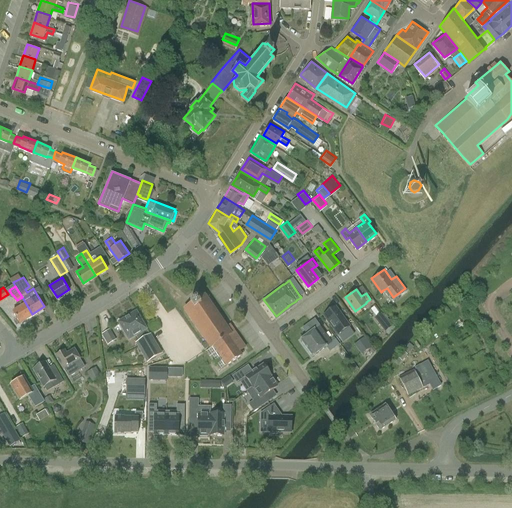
[(239,348),(245,344),(233,326),(232,324),(230,323),(227,325),(205,292),(198,297),(196,295),(193,297),(190,300),(191,302),(184,307),(211,345),(214,343),(227,362),(241,352),(239,348)]
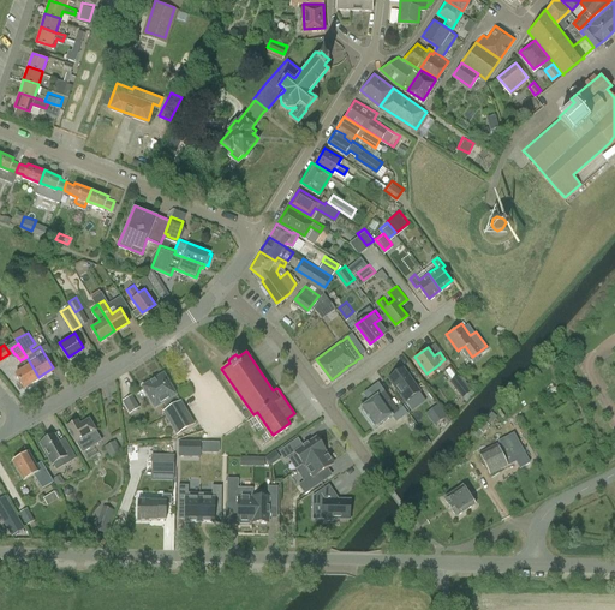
[(39,377),(30,363),(15,371),(23,386),(39,377)]
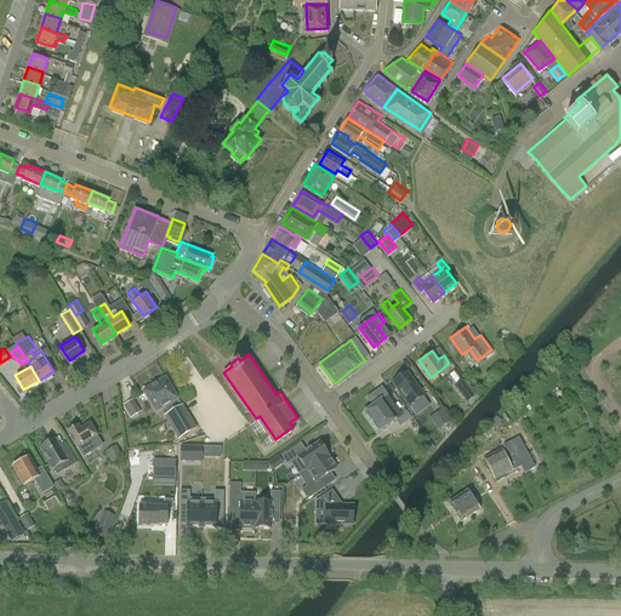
[(423,392),(406,369),(393,380),(410,403),(423,392)]
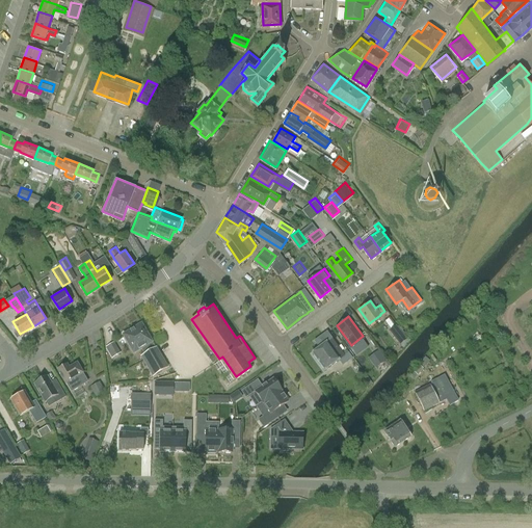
[(134,350),(147,342),(151,348),(141,353),(154,373),(167,365),(156,345),(141,321),(123,332),(134,350)]
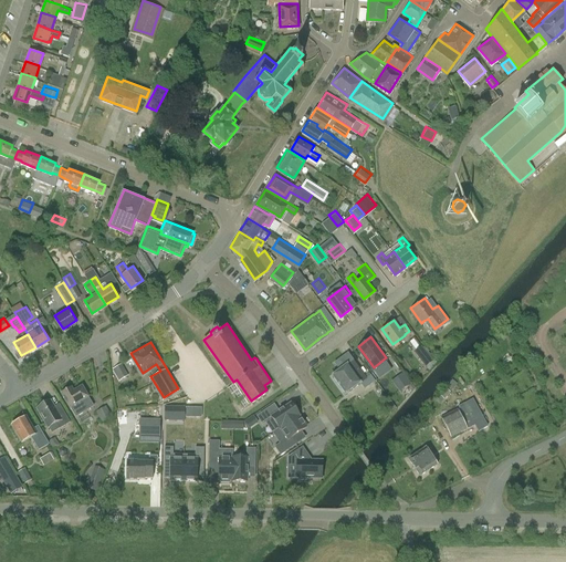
[(415,349),(426,363),(432,357),(421,344),(415,349)]
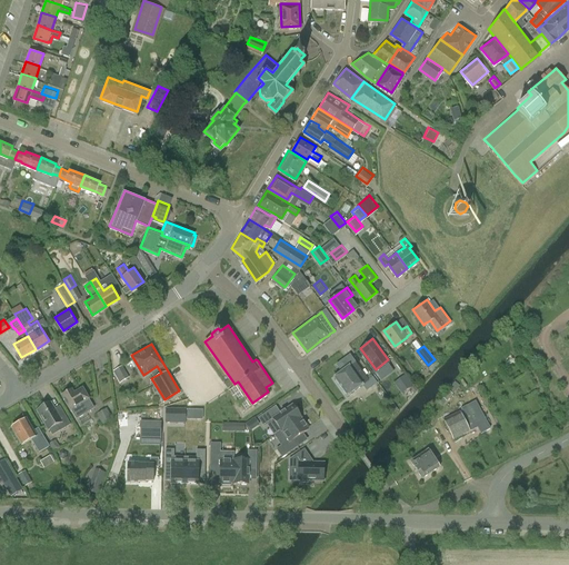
[(345,366),(335,374),(348,393),(362,382),(369,377),(355,358),(350,352),(337,362),(337,363),(340,359),(345,366)]
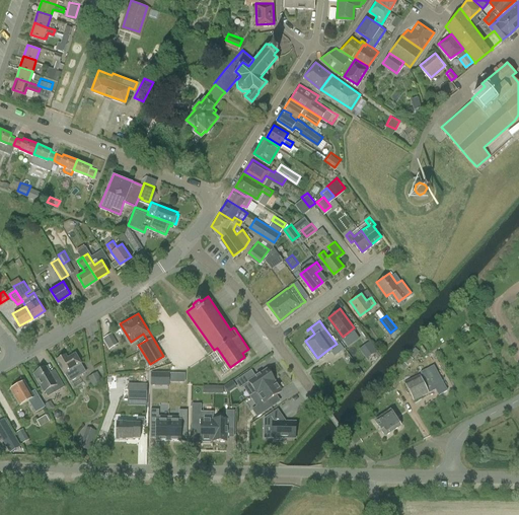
[(112,345),(117,342),(110,332),(105,335),(112,345)]
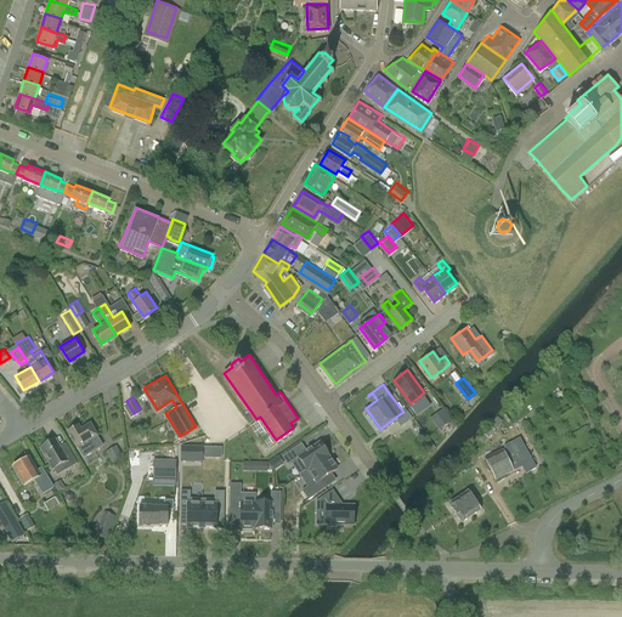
[(452,418),(442,406),(437,409),(430,414),(439,426),(452,418)]
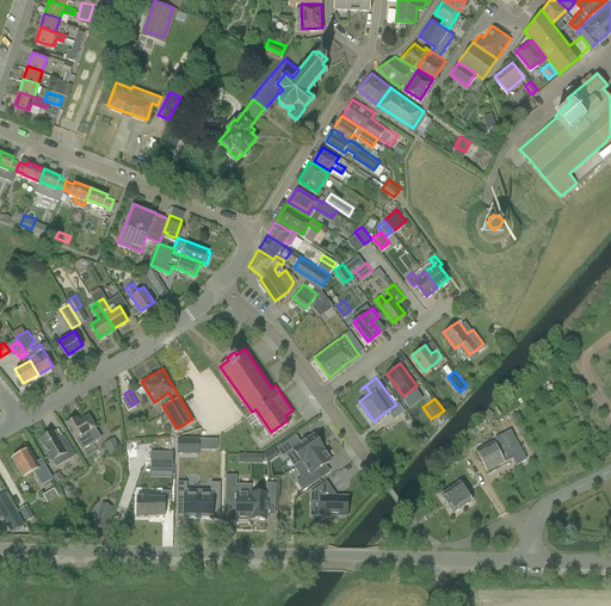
[(75,437),(82,447),(92,441),(102,436),(102,434),(96,425),(88,414),(80,419),(78,415),(66,421),(75,437)]
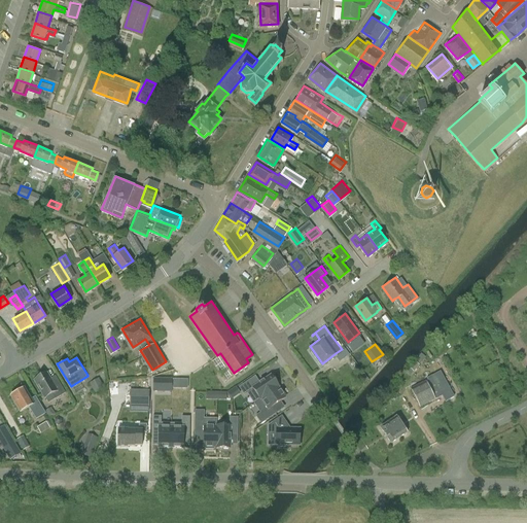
[(420,404),(434,396),(451,388),(441,369),(427,376),(428,378),(411,386),(420,404)]
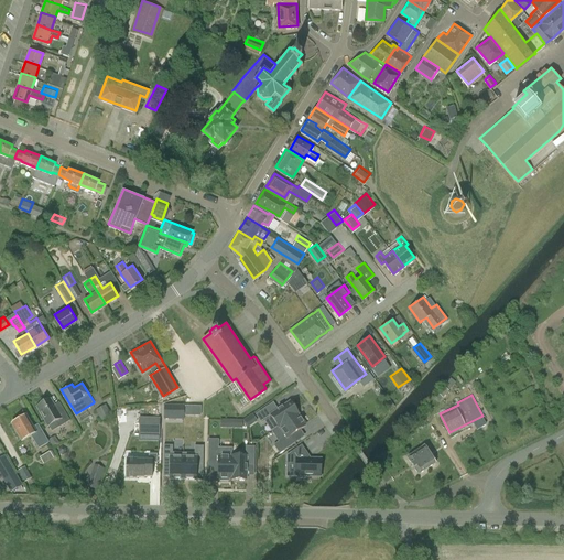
[(38,405),(49,423),(56,419),(60,424),(71,418),(63,404),(56,407),(51,397),(38,405)]
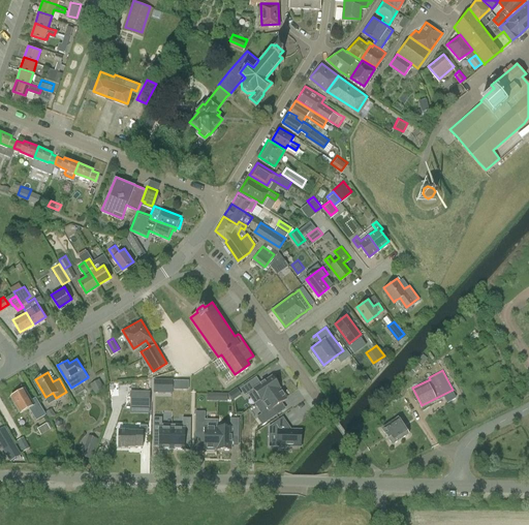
[(262,398),(279,385),(280,385),(272,374),(253,387),(261,398),(262,398)]
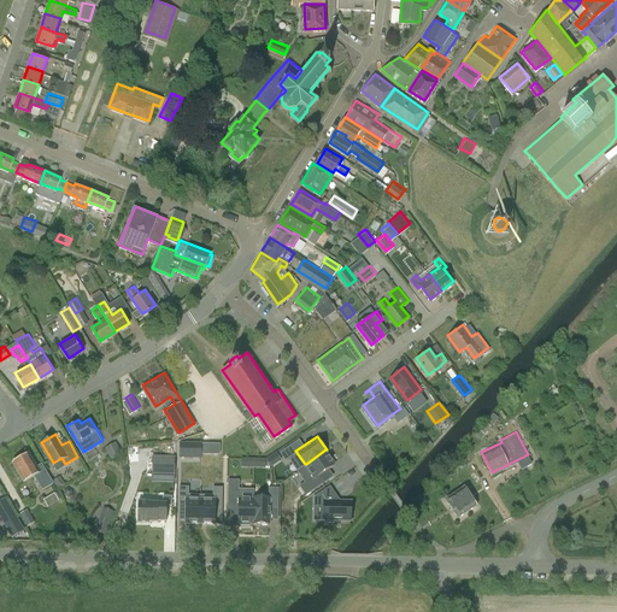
[(105,446),(110,454),(121,448),(116,439),(105,446)]
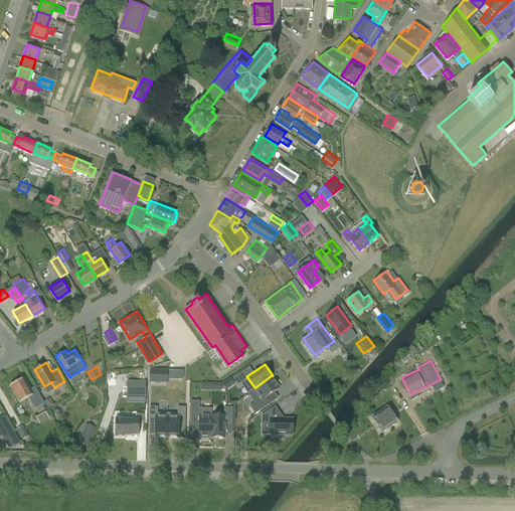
[(157,366),(149,366),(149,378),(157,378),(157,366)]
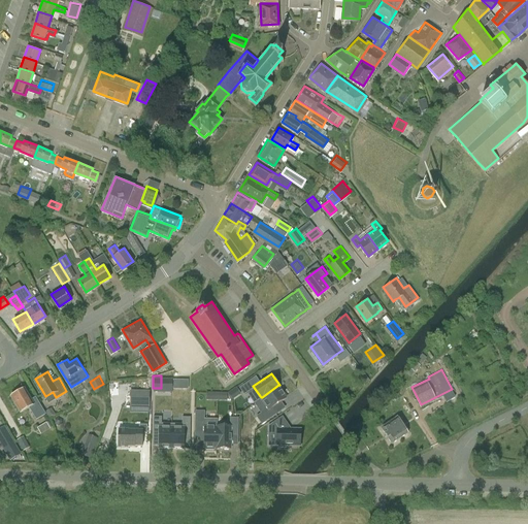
[(229,389),(231,395),(242,391),(240,385),(229,389)]
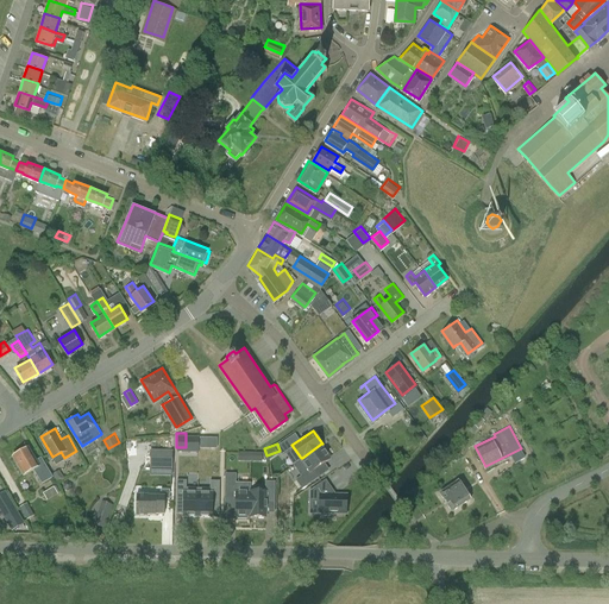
[(322,446),(321,444),(302,458),(309,467),(301,473),(295,477),(301,486),(319,474),(314,467),(325,460),(330,457),(328,454),(330,453),(325,445),(322,446)]
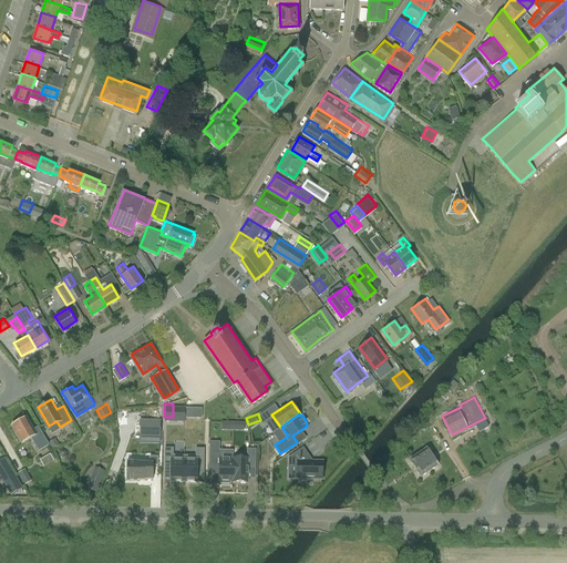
[(13,420),(12,423),(11,423),(21,441),(31,436),(39,448),(49,441),(39,423),(33,427),(27,415),(19,419),(17,418),(13,420)]
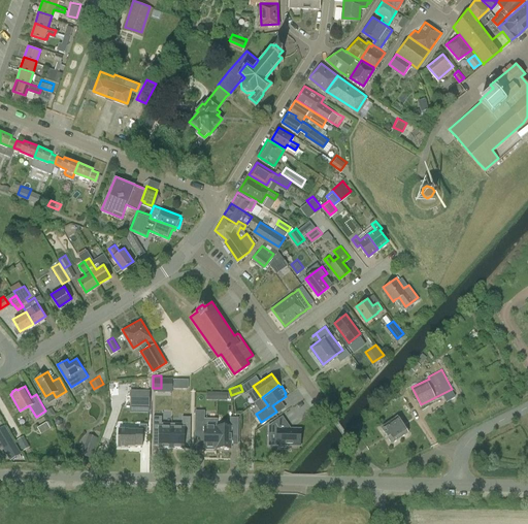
[(130,388),(130,402),(150,403),(150,389),(130,388)]
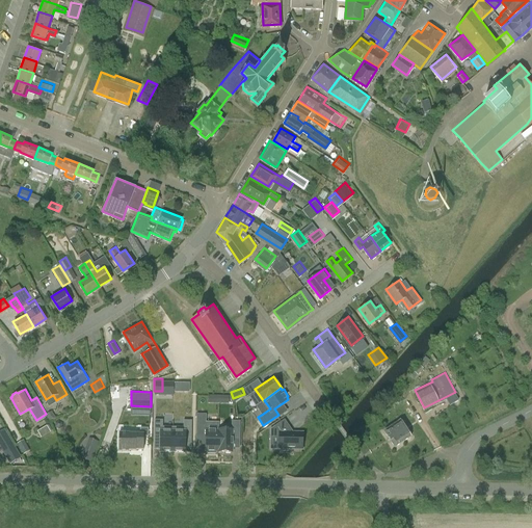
[(196,422),(206,422),(206,412),(196,412),(196,422)]
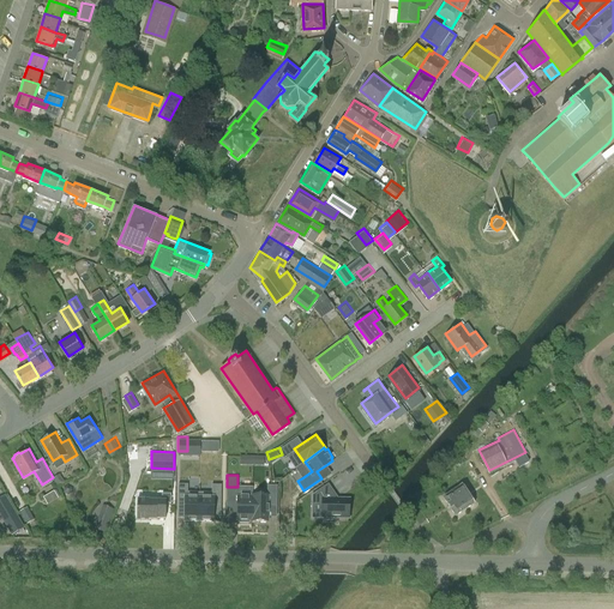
[(178,481),(178,502),(185,502),(185,518),(199,518),(199,489),(187,489),(187,481),(178,481)]
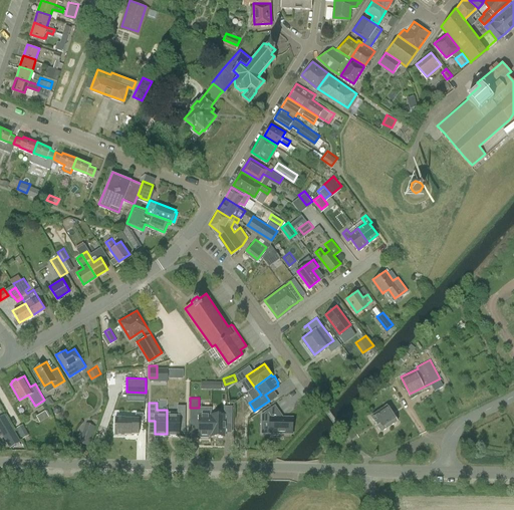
[(275,403),(266,409),(270,415),(269,431),(270,431),(270,433),(278,433),(278,431),(292,431),(292,415),(283,415),(275,403)]
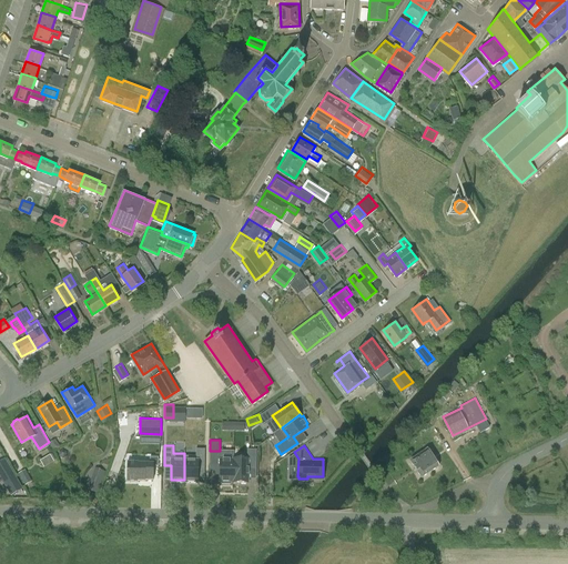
[(184,453),(184,480),(198,480),(198,465),(204,465),(204,446),(195,446),(195,453),(184,453)]
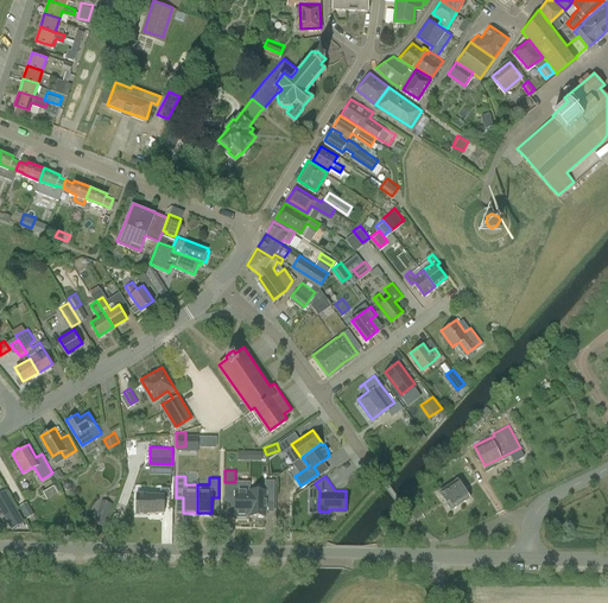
[(451,508),(469,495),(457,477),(438,489),(451,508)]
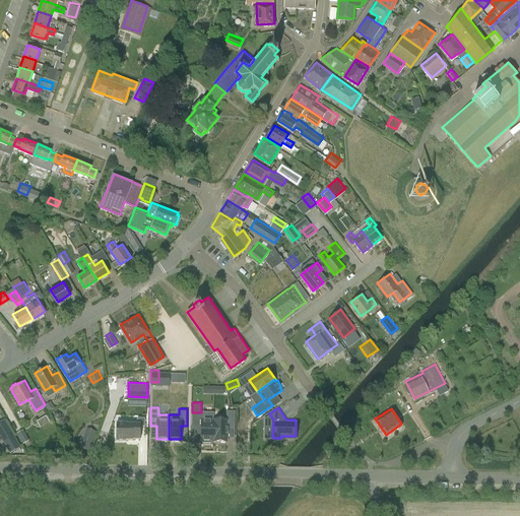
[(50,420),(46,413),(37,418),(40,425),(50,420)]
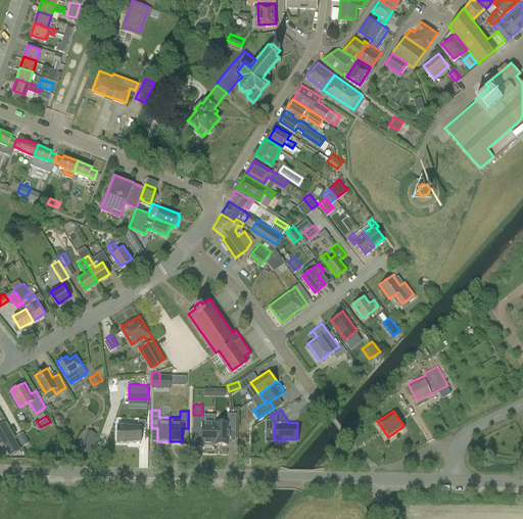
[(117,423),(116,440),(127,440),(127,439),(134,439),(134,438),(141,438),(141,426),(145,426),(145,417),(138,417),(137,424),(127,424),(127,423),(117,423)]
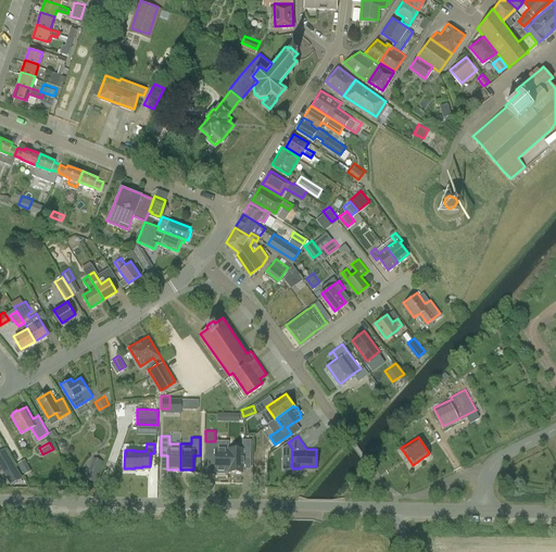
[(21,476),(3,447),(0,448),(0,461),(11,481),(21,476)]
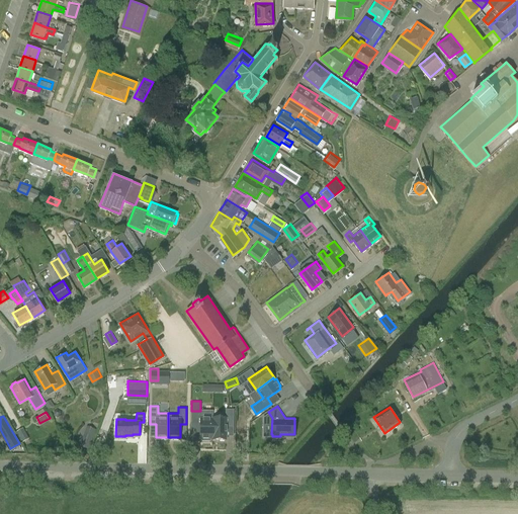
[(212,417),(200,416),(199,436),(201,436),(201,438),(209,438),(209,436),(212,436),(212,417)]
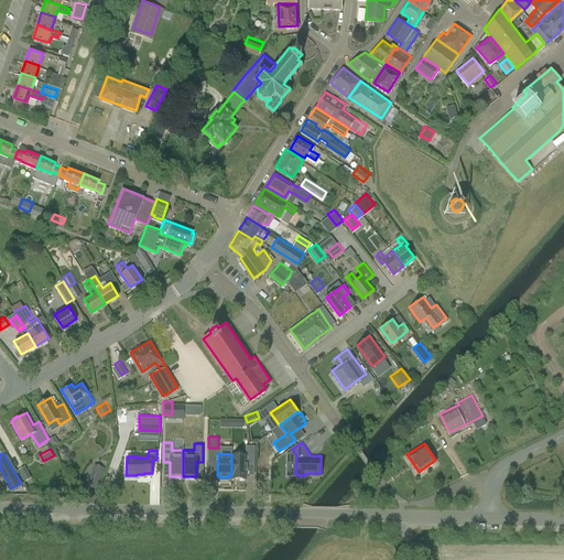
[(231,454),(231,475),(231,477),(246,477),(247,453),(231,453),(231,454)]
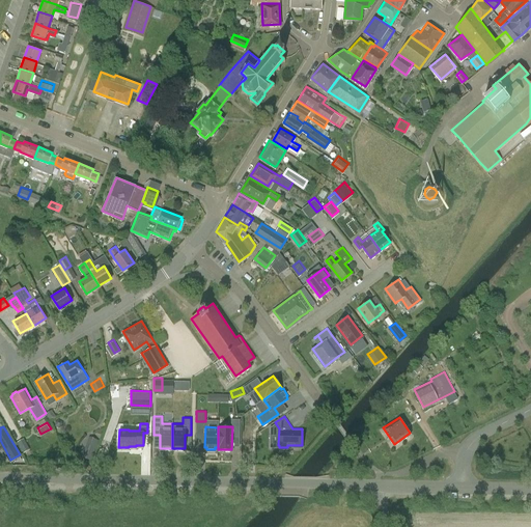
[(89,434),(82,454),(91,458),(99,438),(89,434)]
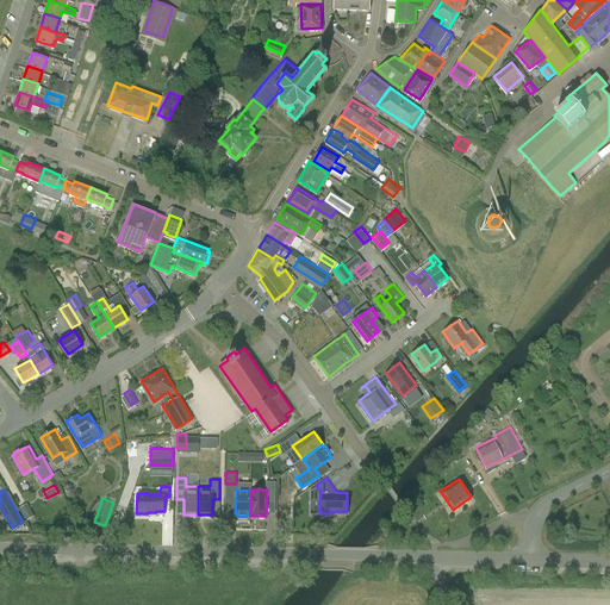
[(27,518),(35,513),(27,501),(19,505),(27,518)]
